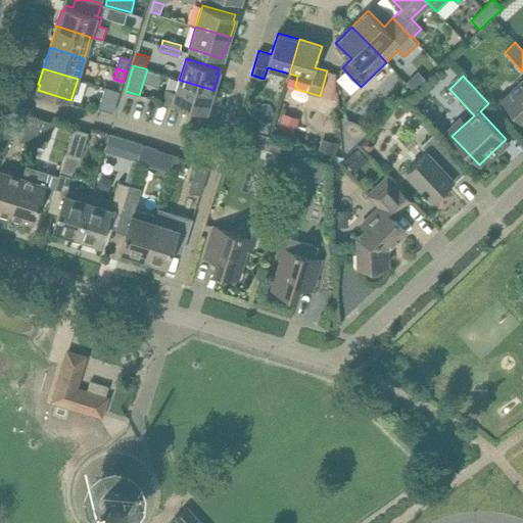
[(214,90),(179,80),(176,92),(167,89),(162,102),(172,105),(174,102),(204,111),(206,105),(208,106),(214,90)]
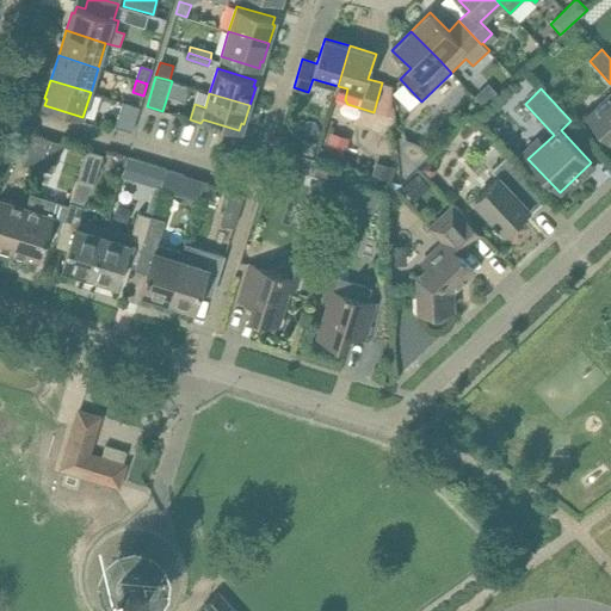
[(610,93),(586,117),(596,127),(610,142),(610,93)]
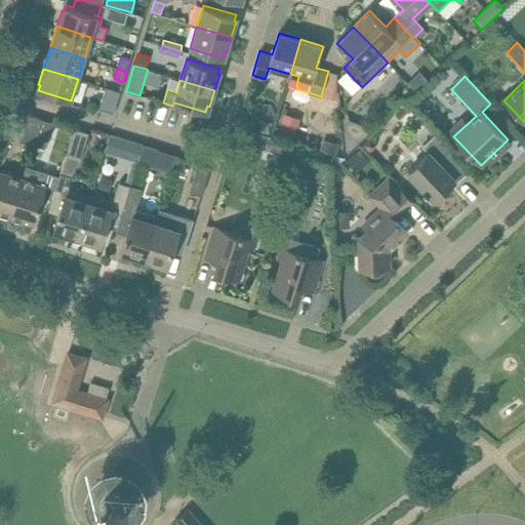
[(98,110),(113,114),(120,92),(106,88),(98,110)]
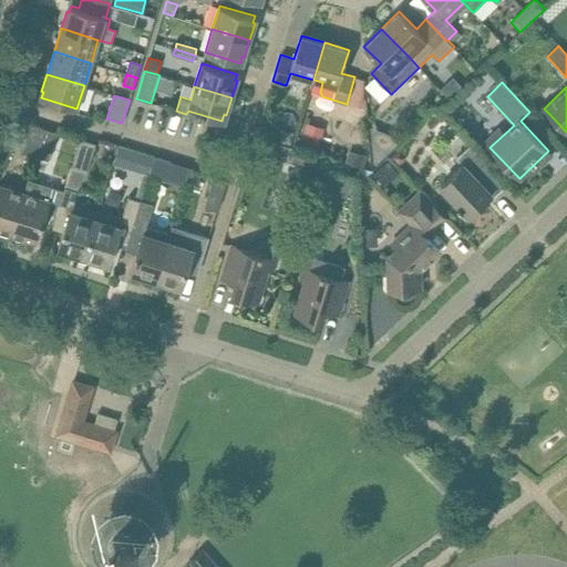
[(11,134),(26,138),(29,126),(14,122),(11,134)]
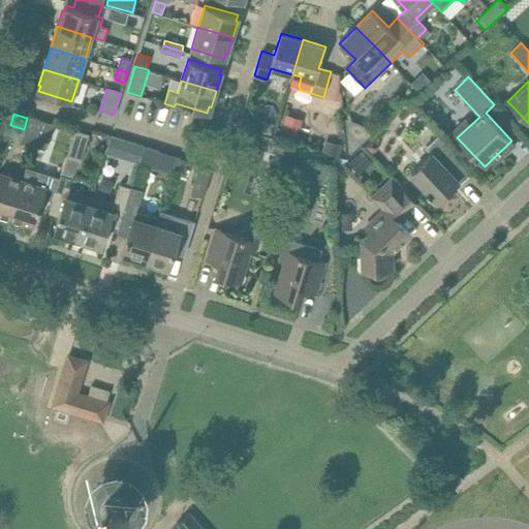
[(21,142),(33,146),(40,120),(28,117),(21,142)]
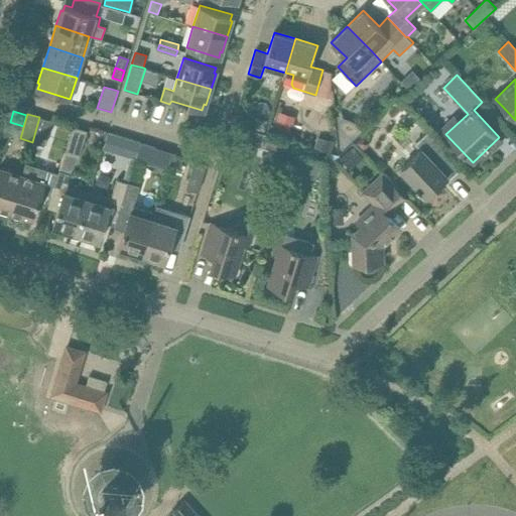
[(39,117),(32,142),(44,146),(52,121),(39,117)]
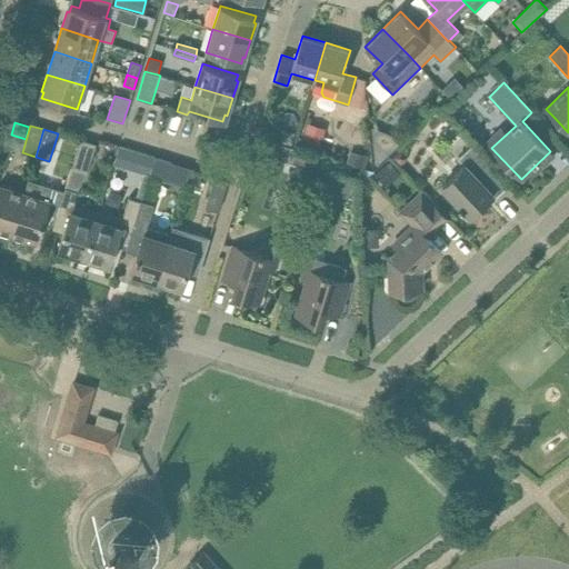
[(81,140),(72,167),(87,172),(96,145),(81,140)]
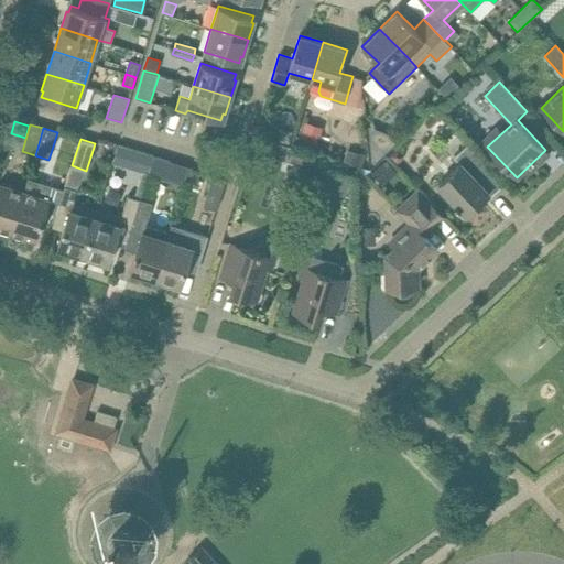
[(459,164),(438,184),(456,203),(454,204),(458,209),(461,207),(466,214),(488,194),(490,196),(505,183),(467,144),(454,156),(459,164)]
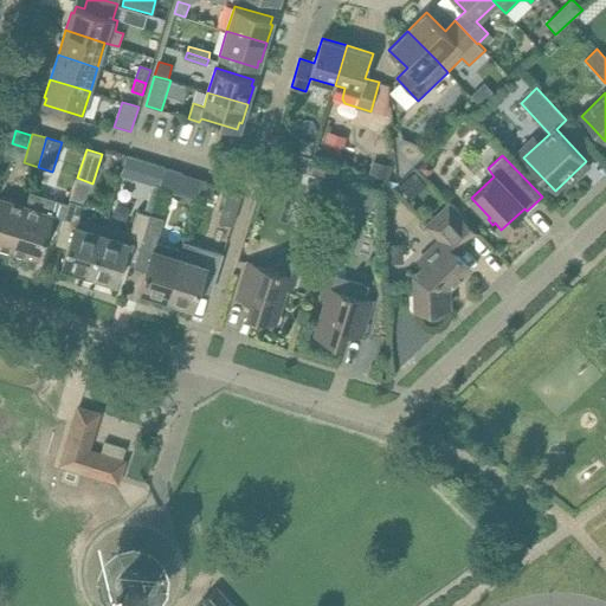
[(425,160),(417,167),(425,175),(433,168),(425,160)]
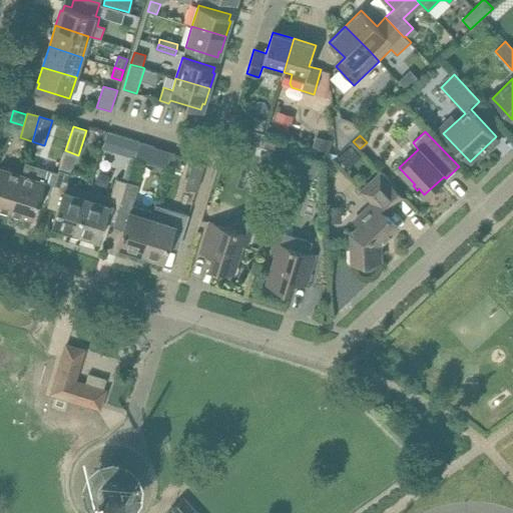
[(88,191),(75,232),(98,239),(105,215),(115,218),(127,181),(139,143),(130,140),(125,155),(129,157),(122,180),(116,178),(110,198),(88,191)]
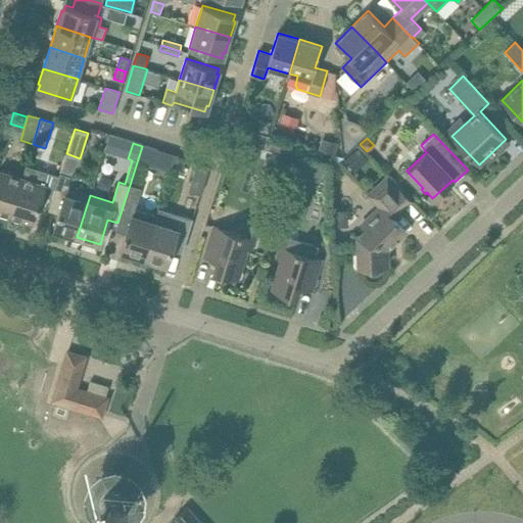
[(357,148),(344,159),(354,171),(368,159),(357,148)]
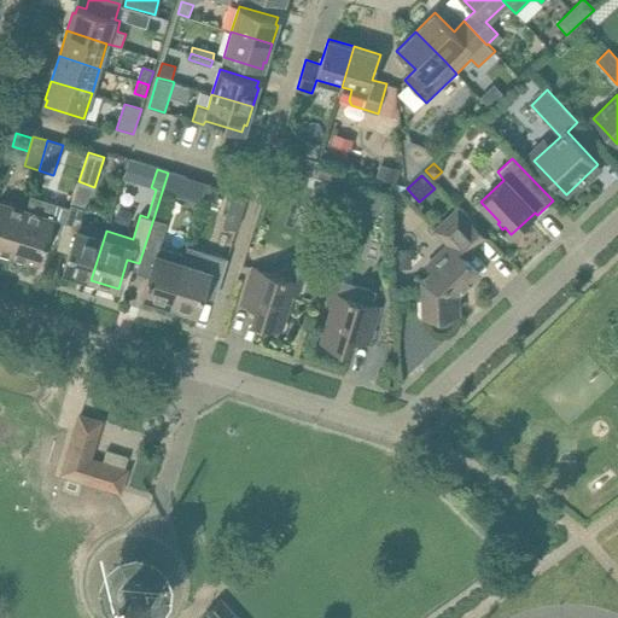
[(53,220),(65,223),(70,208),(30,196),(27,209),(12,255),(40,263),(53,220)]
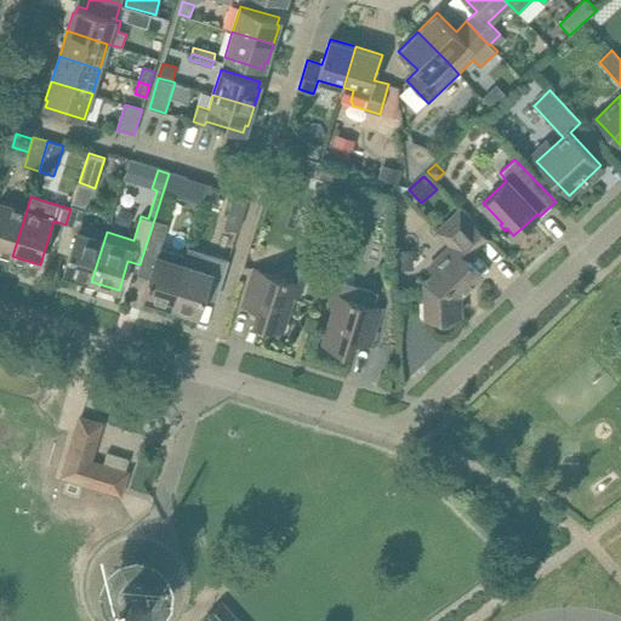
[(224,227),(238,231),(246,203),(233,198),(224,227)]
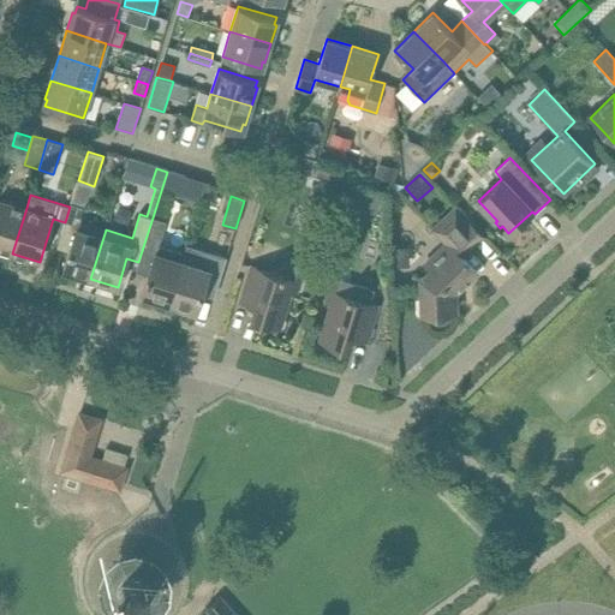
[(0,250),(12,254),(27,208),(0,199),(0,250)]
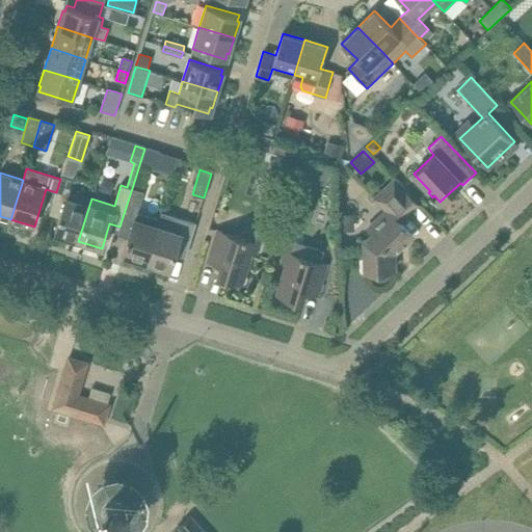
[(60,179),(56,192),(52,206),(62,209),(54,234),(78,241),(91,198),(69,191),(73,180),(60,176),(60,179)]
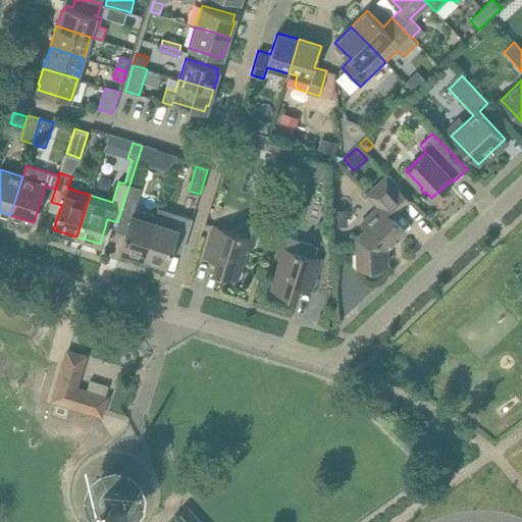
[(357,237),(357,245),(358,265),(386,264),(385,249),(405,230),(392,217),(409,201),(386,177),(368,195),(379,206),(361,223),(366,228),(357,237)]
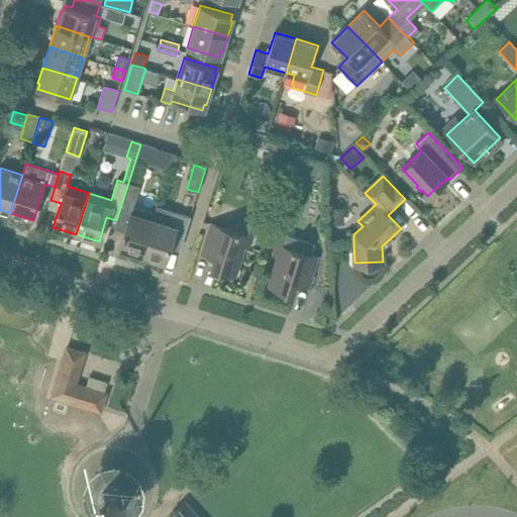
[(119,247),(142,254),(156,213),(133,206),(139,187),(128,183),(116,220),(126,223),(119,247)]
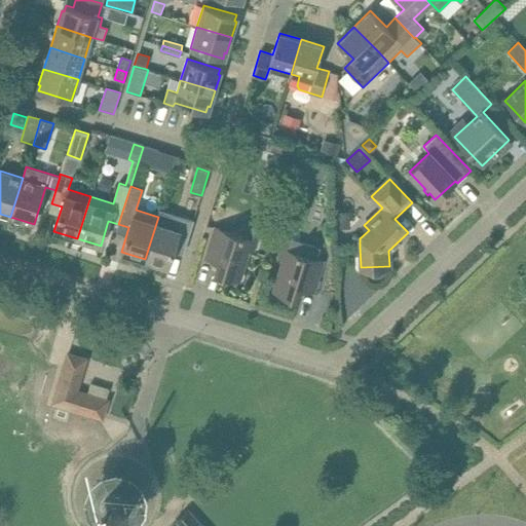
[(158,217),(145,259),(168,266),(176,241),(186,246),(194,220),(182,216),(175,214),(160,210),(158,217)]
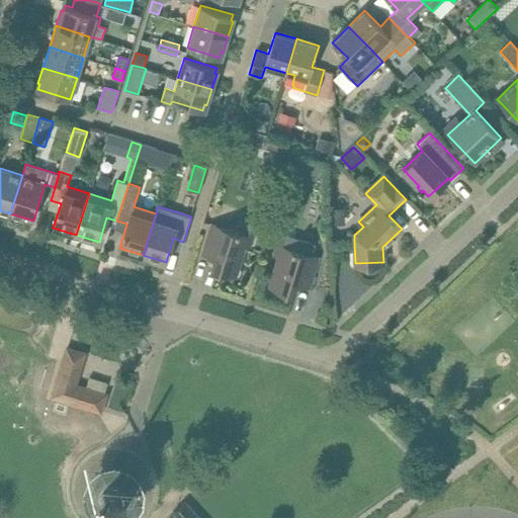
[(345,207),(333,207),(333,224),(346,224),(345,207)]
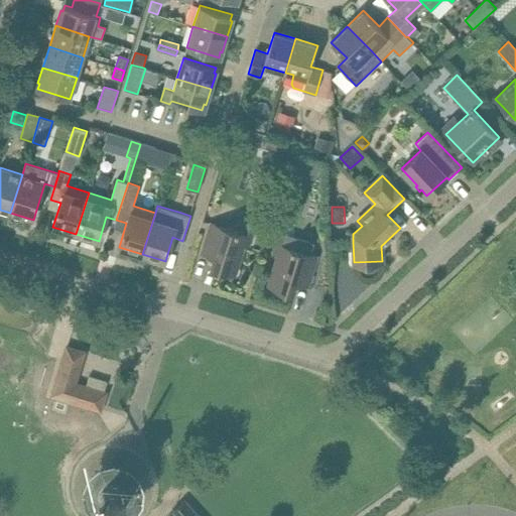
[(211,267),(235,275),(244,246),(249,248),(256,225),(238,219),(235,231),(211,223),(201,253),(213,257),(211,267)]
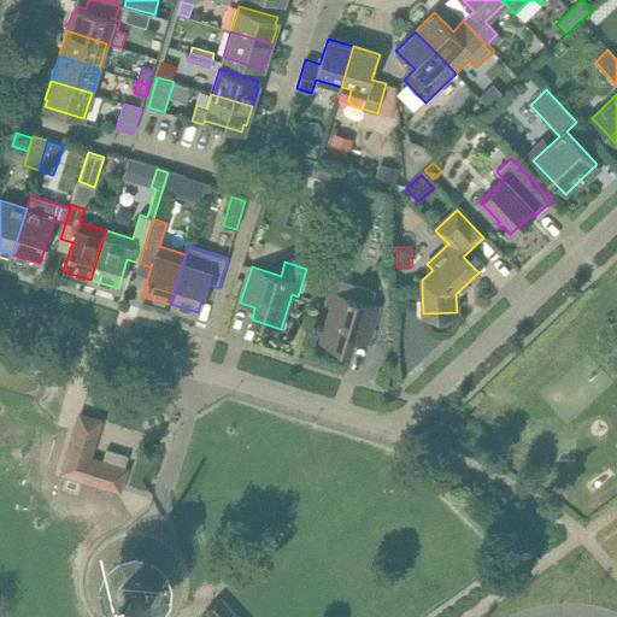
[(334,277),(325,305),(331,307),(321,341),(351,351),(354,339),(369,344),(380,307),(371,304),(375,291),(334,277)]
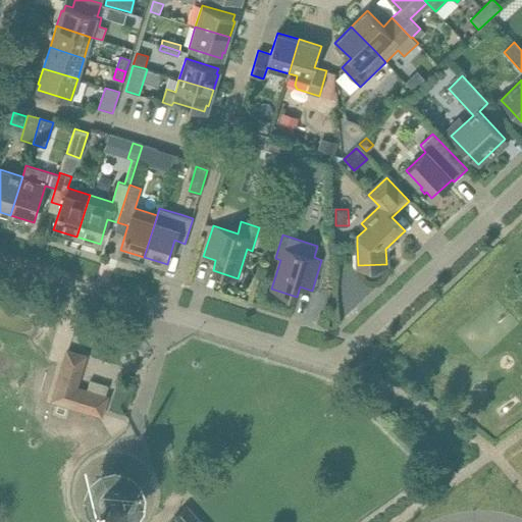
[(53,400),(82,409),(101,415),(106,399),(86,393),(85,397),(73,394),(85,357),(67,352),(62,371),(53,400)]
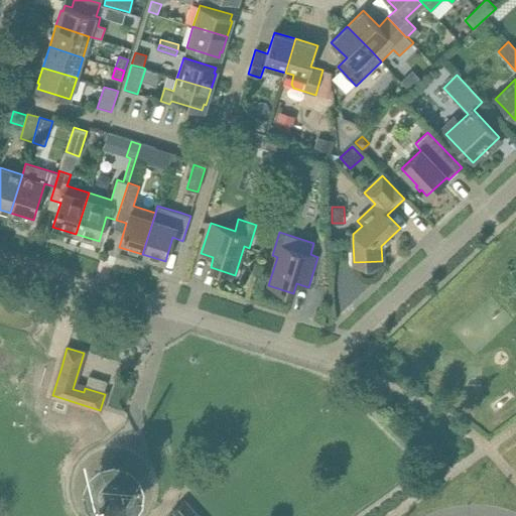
[(95,486),(94,490),(95,494),(96,498),(99,501),(101,504),(105,506),(109,507),(112,508),(116,508),(120,507),(124,505),(127,502),(129,499),(131,496),(132,492),(132,488),(132,484),(130,480),(128,477),(125,474),(122,472),(118,471),(114,470),(110,470),(107,471),(103,473),(100,475),(97,479),(96,482),(95,486)]
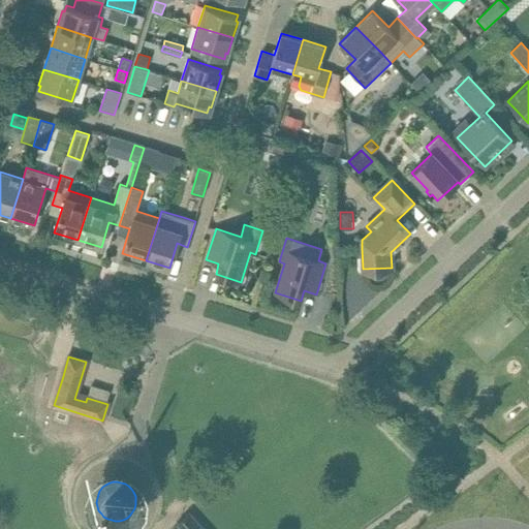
[(177,524),(181,528),(204,528),(189,514),(177,524)]
